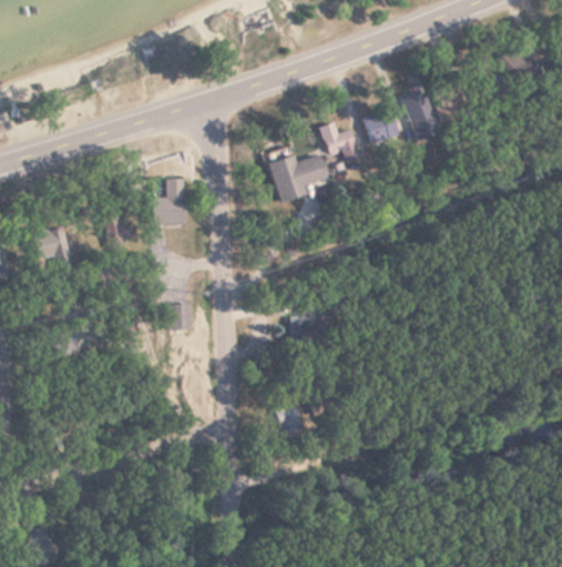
[(374,145),(399,135),(390,110),(364,120),(374,145)]
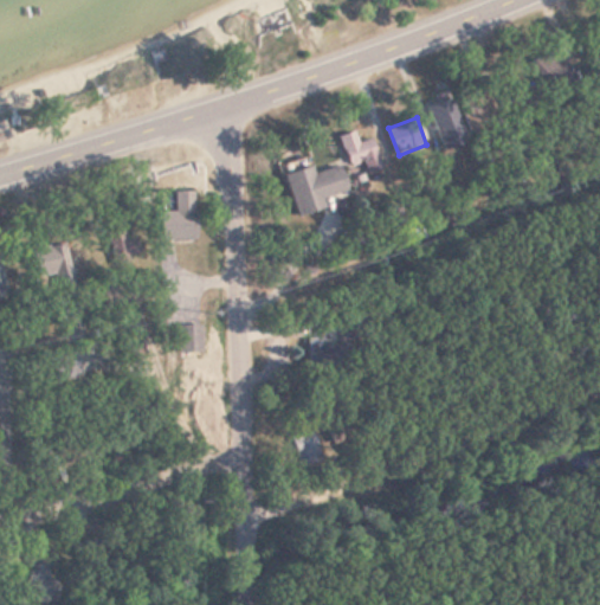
[(362,143),(357,130),(341,136),(353,167),(366,162),(369,174),(386,168),(374,139),(362,143)]
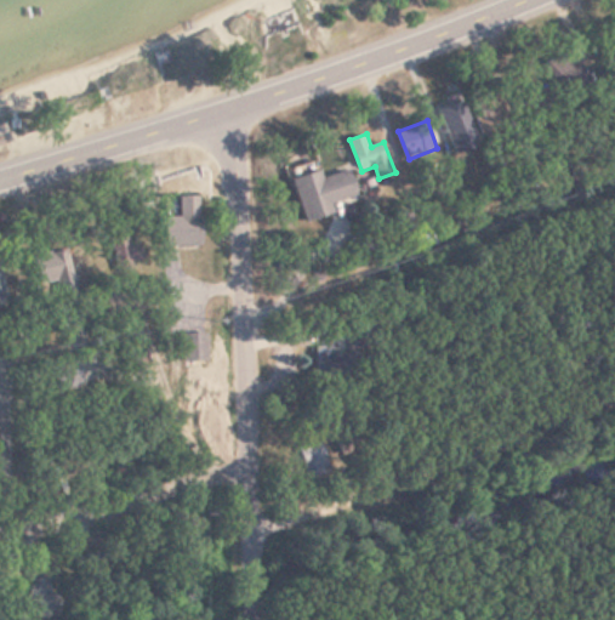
[(359,194),(353,170),(326,177),(322,160),(291,169),(305,223),(332,216),(329,203),(359,194)]
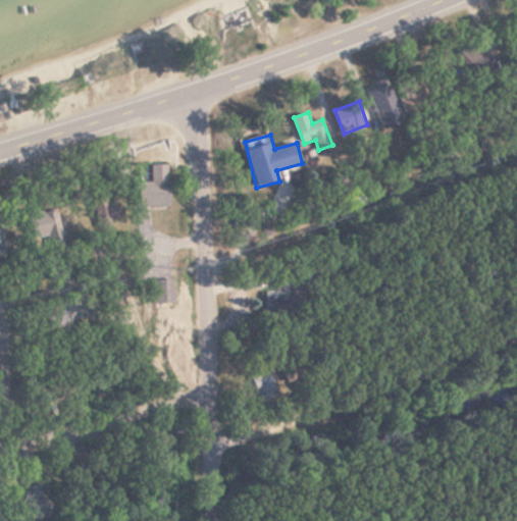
[(144,181),(144,206),(172,206),(172,164),(155,164),(155,181),(144,181)]
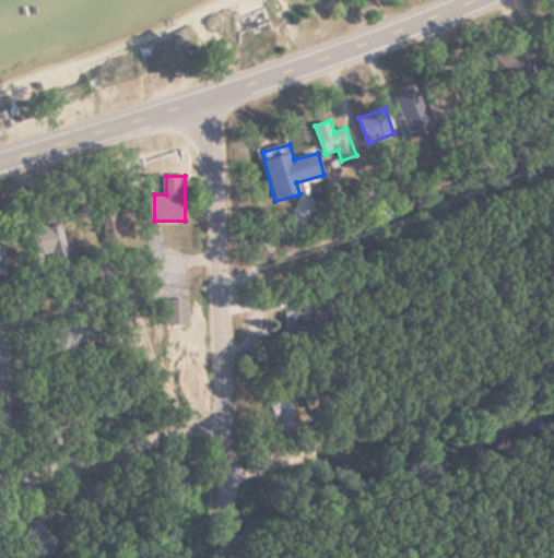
[(129,218),(121,222),(117,210),(104,214),(114,240),(134,233),(129,218)]
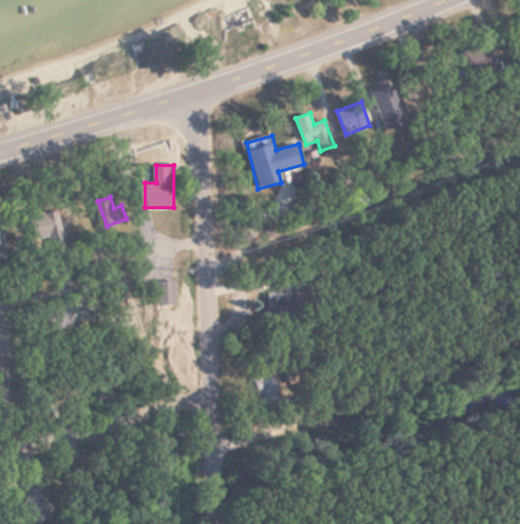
[(68,245),(58,210),(33,216),(39,241),(51,238),(54,248),(68,245)]
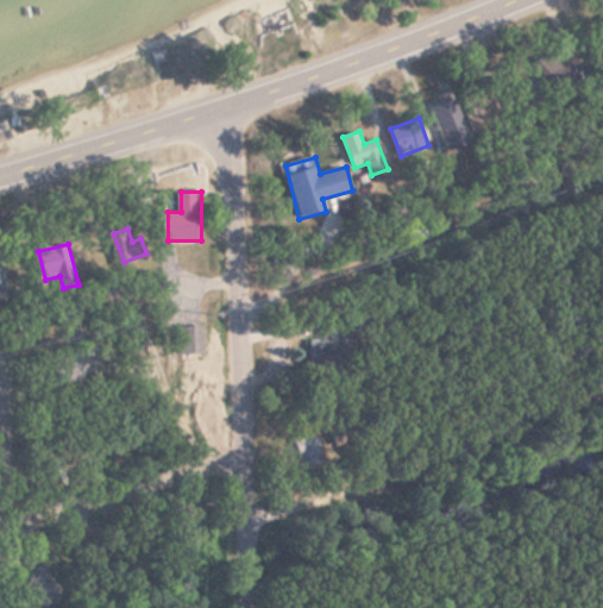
[(207,353),(206,326),(182,327),(182,355),(207,353)]
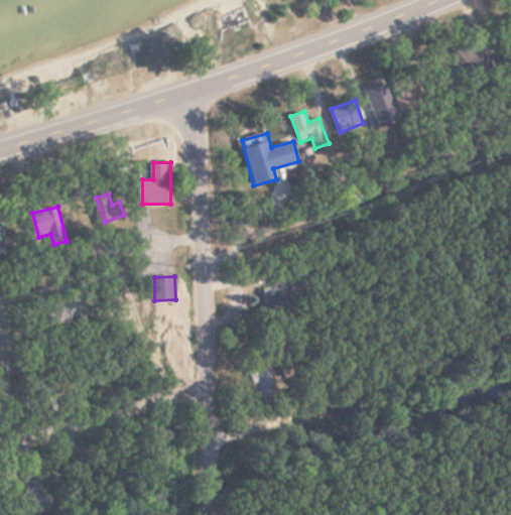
[(287,293),(274,293),(274,296),(267,296),(266,310),(286,310),(287,293)]
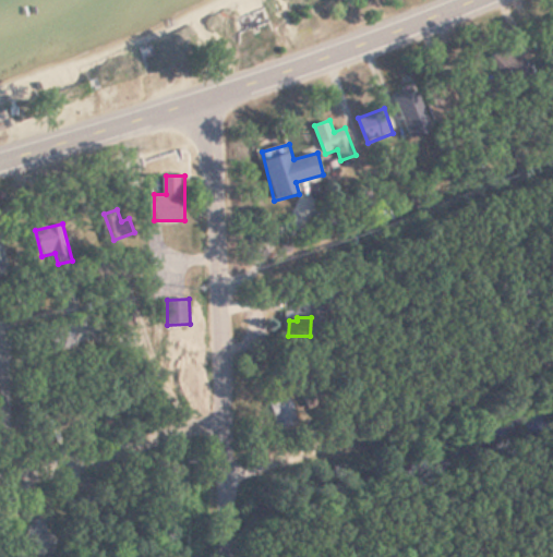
[(274,398),(274,428),(293,428),(293,398),(274,398)]
